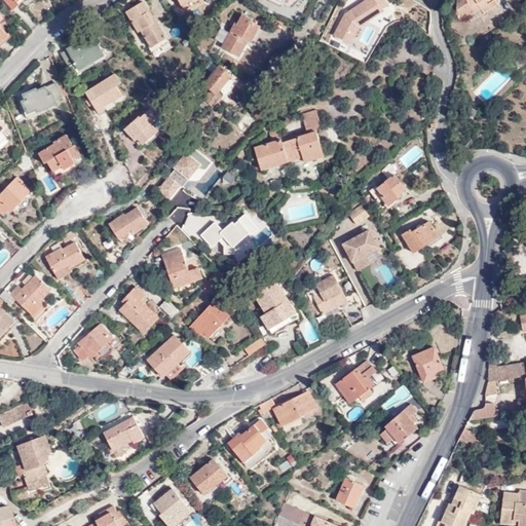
[(2,0),(2,1),(12,10),(17,6),(16,4),(20,0),(2,0)]
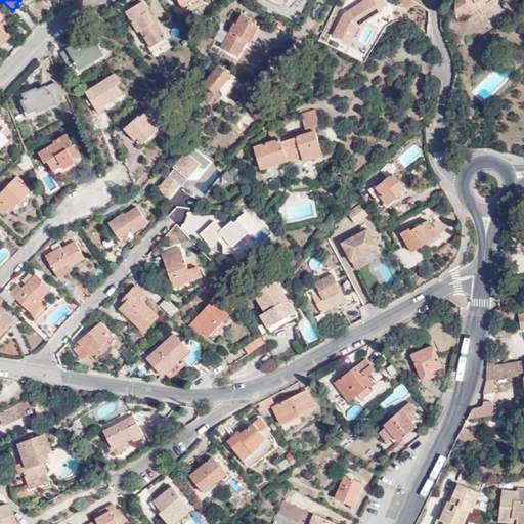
[(384,0),(361,0),(329,23),(340,39),(389,6),(384,0)]
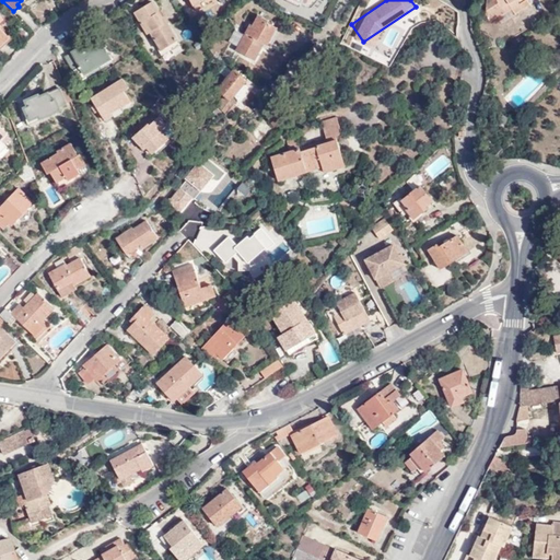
[(512,8),(514,12),(529,3),(526,0),(487,0),(486,13),(490,21),(512,8)]
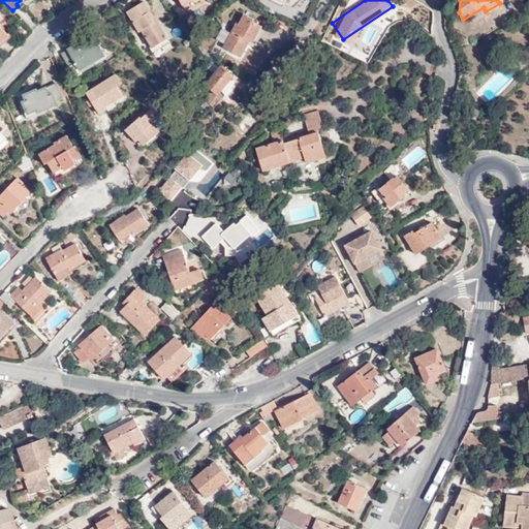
[(143,1),(126,11),(137,32),(142,30),(152,48),(167,37),(158,21),(156,22),(143,1)]
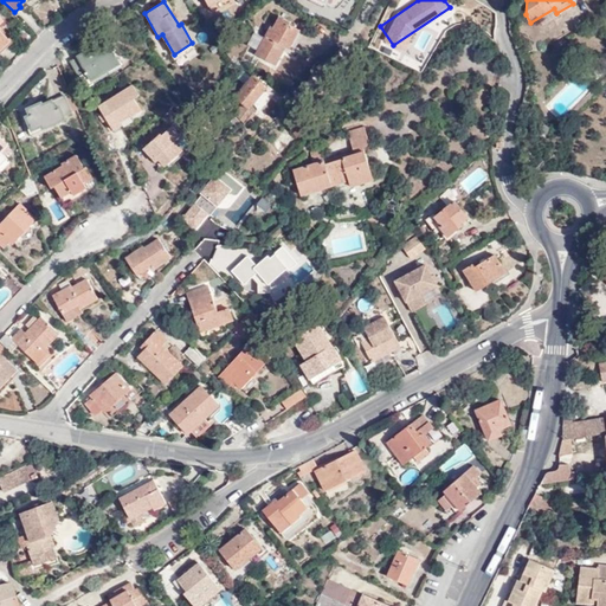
[(255,52),(276,64),(285,45),(288,46),(298,28),(288,21),(289,19),(278,13),(266,34),(265,33),(255,52)]
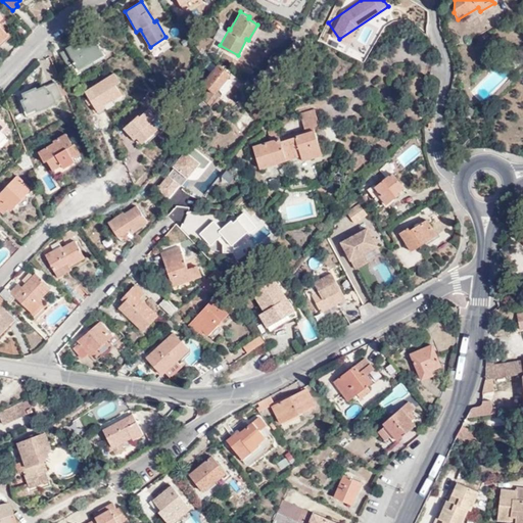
[(93,61),(103,54),(90,32),(83,36),(84,38),(60,52),(68,66),(65,68),(70,77),(79,72),(78,69),(93,61)]
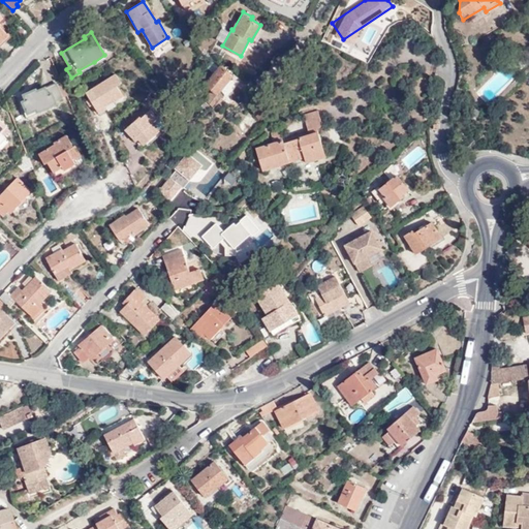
[(106,59),(104,55),(94,62),(96,65),(106,59)]
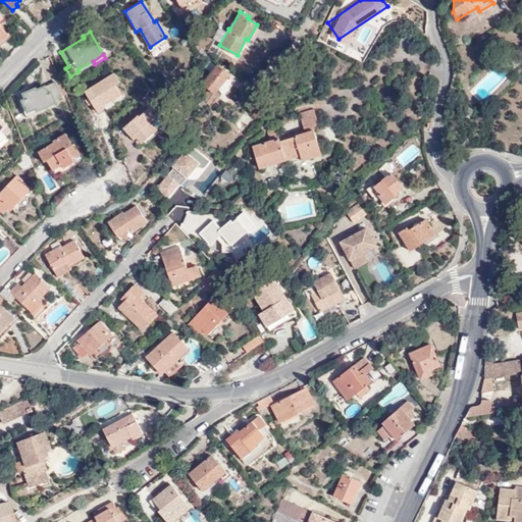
[(229,75),(217,65),(200,84),(207,90),(199,98),(208,106),(216,98),(212,94),(229,75)]
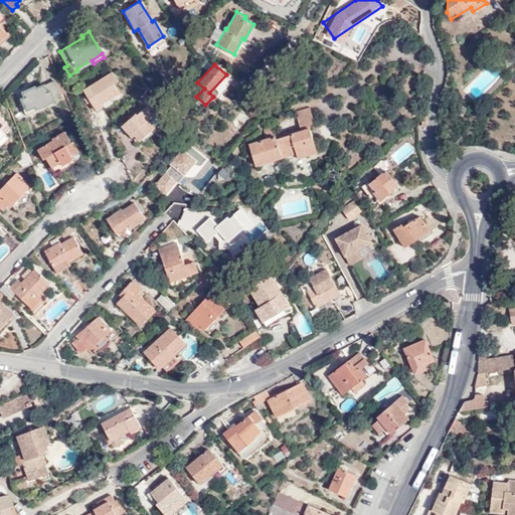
[(113,84),(118,80),(113,72),(83,92),(97,113),(104,109),(102,105),(119,94),(113,84)]
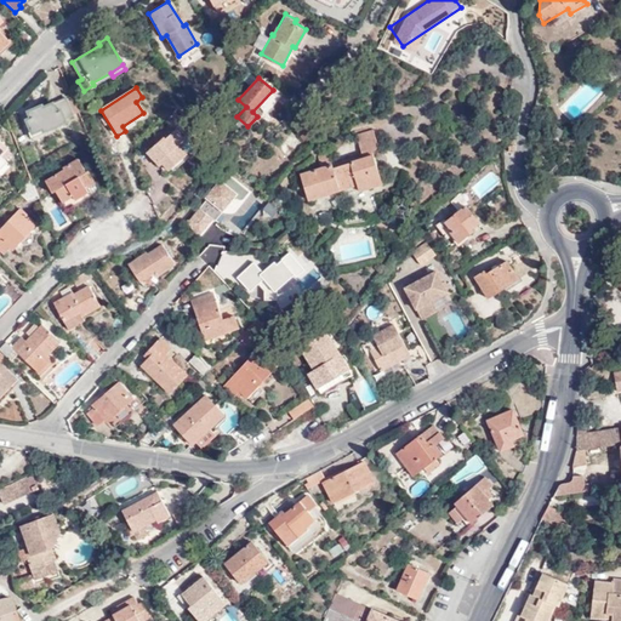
[(43,134),(67,123),(66,119),(73,115),(66,97),(44,107),(43,104),(28,112),(32,118),(28,119),(34,132),(41,130),(43,134)]
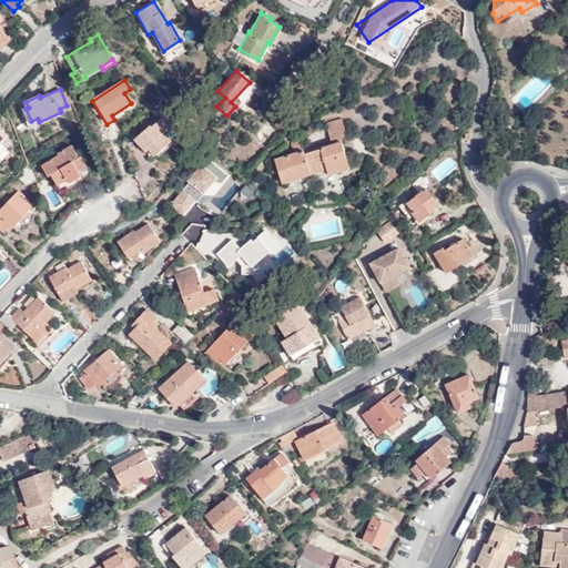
[(338,117),(324,121),(331,143),(304,152),(300,140),(290,143),(293,153),(273,160),(281,183),(326,168),(327,172),(348,165),(340,135),(344,134),(338,117)]
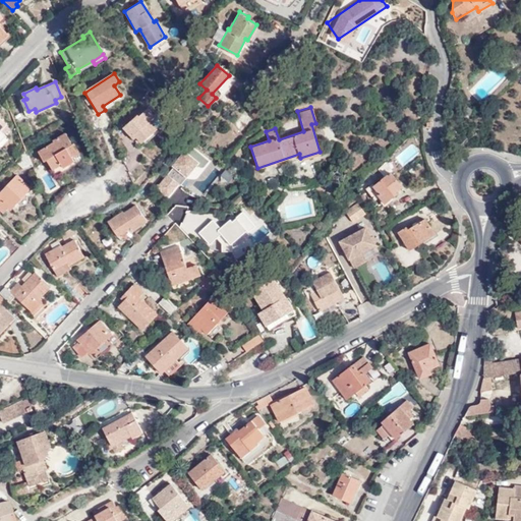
[(122,128),(127,134),(129,132),(134,138),(139,145),(156,130),(149,121),(154,117),(148,109),(138,116),(137,115),(122,128)]
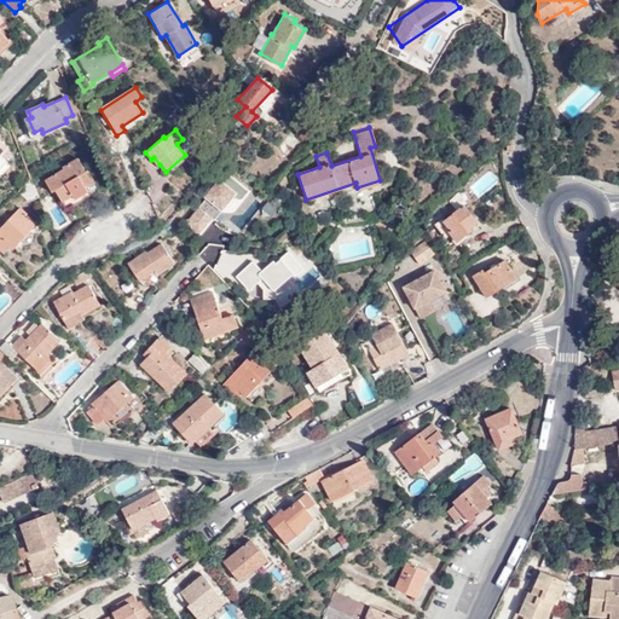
[(57,190),(63,201),(75,194),(79,200),(90,192),(86,187),(94,183),(88,171),(86,172),(77,160),(63,168),(64,169),(46,180),(53,191),(57,190)]
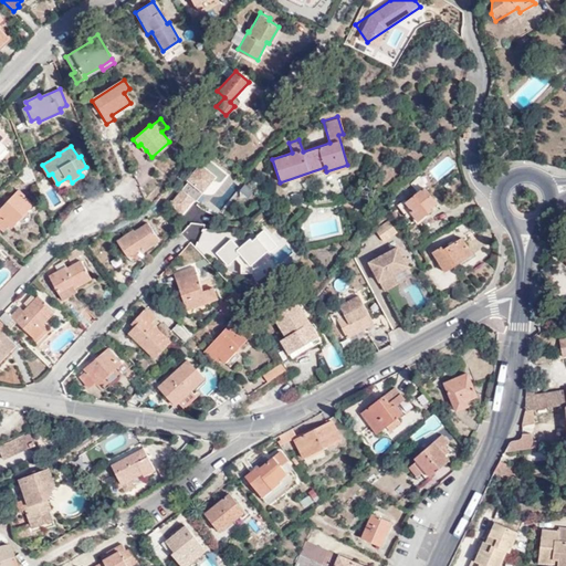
[(34,181),(28,163),(17,175),(27,184),(34,181)]
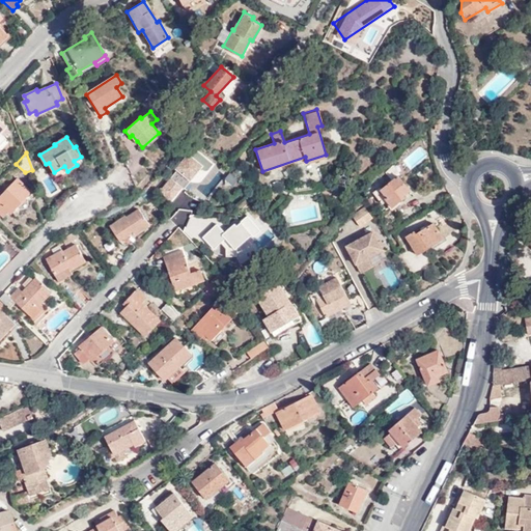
[(174,197),(202,165),(188,154),(161,186),(174,197)]
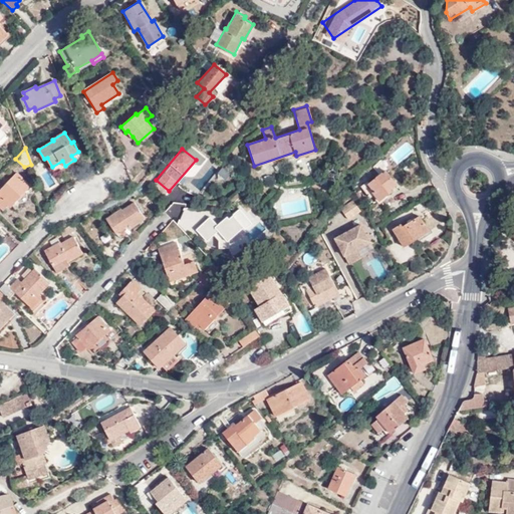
[(62,161),(52,167),(55,172),(58,173),(81,159),(81,157),(78,152),(71,156),(74,160),(65,166),(62,161)]
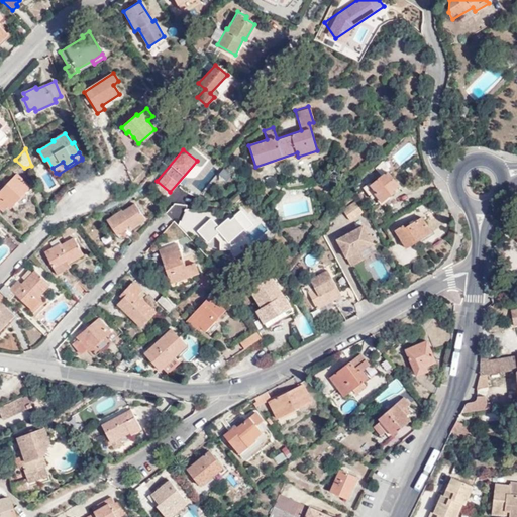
[(376,196),(380,202),(394,191),(392,188),(397,184),(387,170),(370,184),(369,183),(363,187),(373,198),(376,196)]
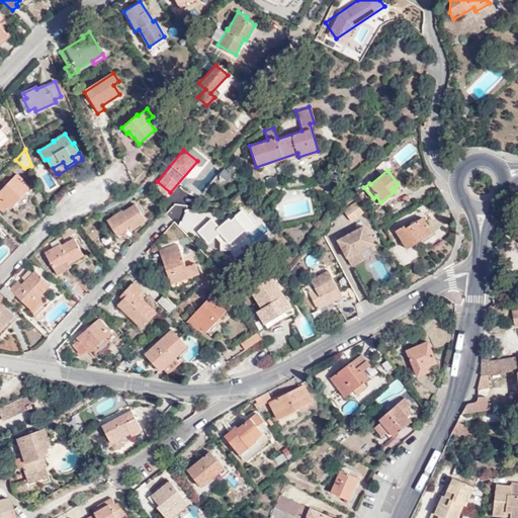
[(41,176),(49,188),(55,185),(48,173),(41,176)]
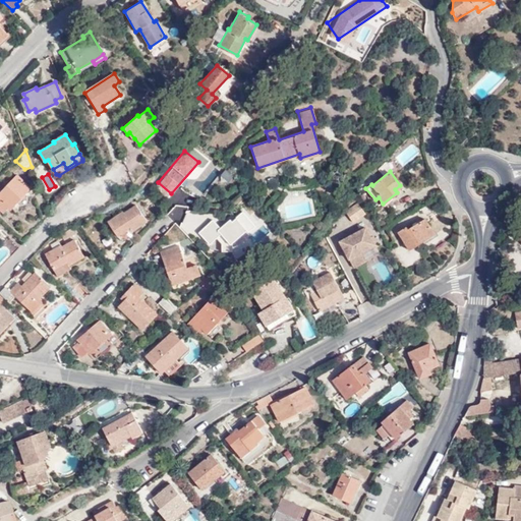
[(11,211),(32,189),(18,176),(0,193),(0,211),(3,214),(9,208),(11,211)]
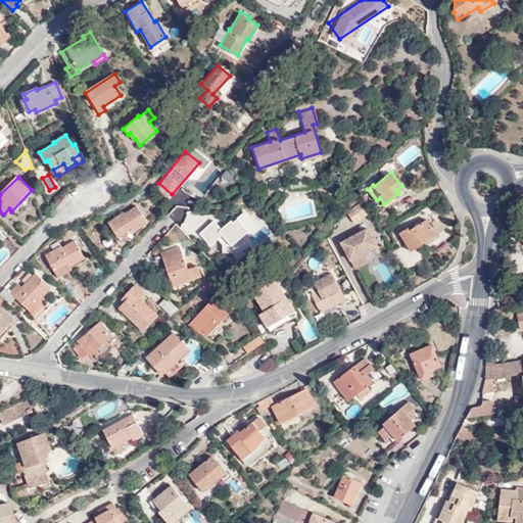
[(360,204),(347,212),(354,223),(368,215),(360,204)]
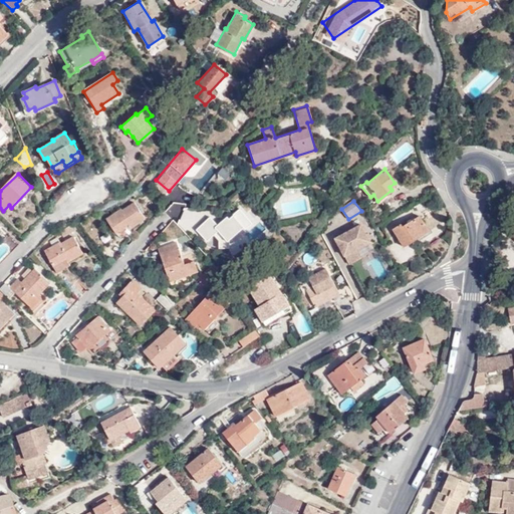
[(105,219),(114,233),(126,226),(129,229),(144,220),(134,203),(120,212),(119,210),(105,219)]
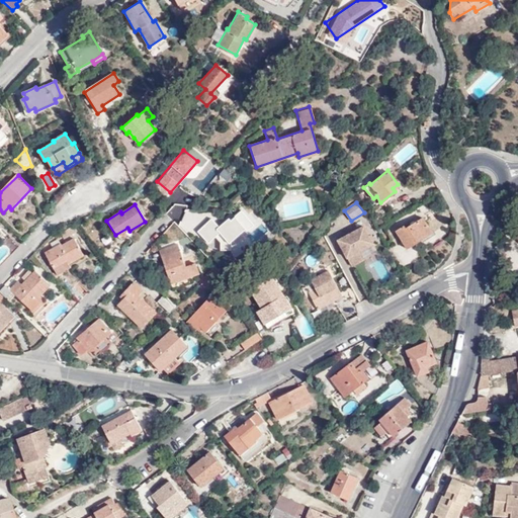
[(196,230),(212,249),(219,243),(223,248),(253,223),(240,207),(218,226),(210,218),(196,230)]
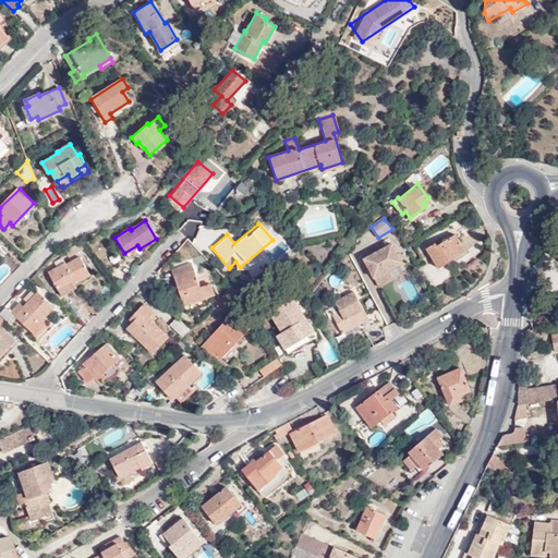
[(213,247),(220,238),(204,225),(193,239),(202,246),(205,241),(213,247)]
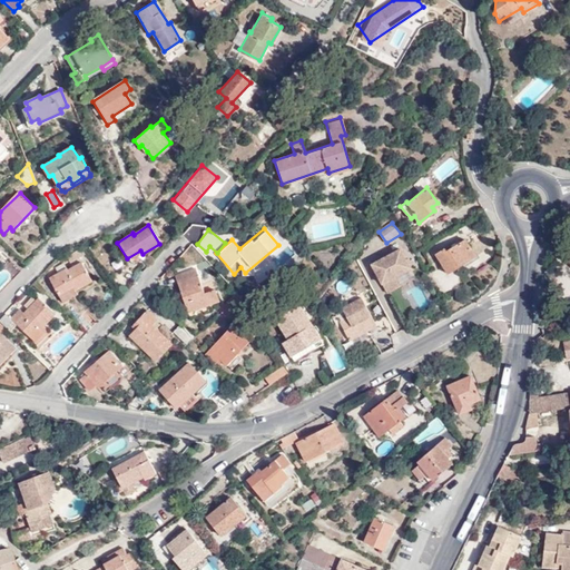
[(443,248),(435,253),(449,272),(474,255),(464,238),(444,251),(443,248)]
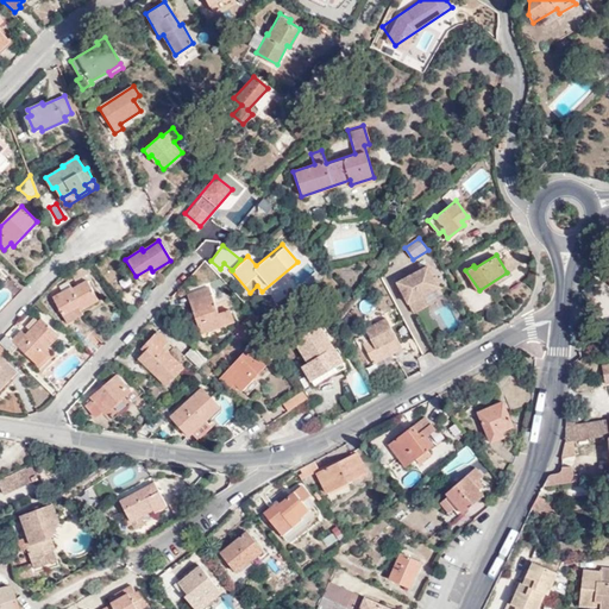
[(88,270),(85,264),(70,271),(73,278),(88,270)]
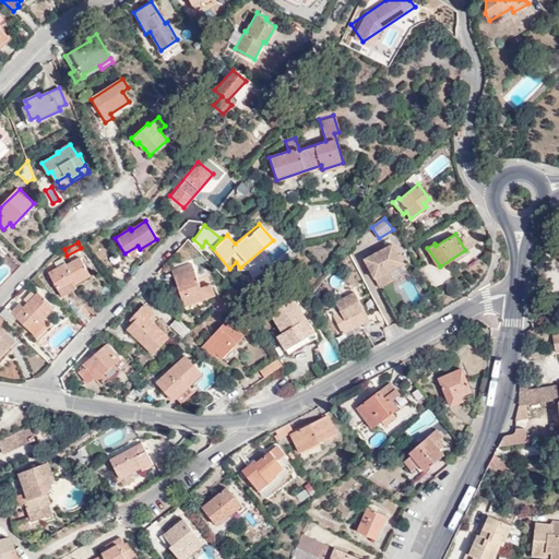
[(393,244),(366,259),(369,264),(372,262),(375,266),(371,269),(376,277),(389,270),(404,262),(393,244)]
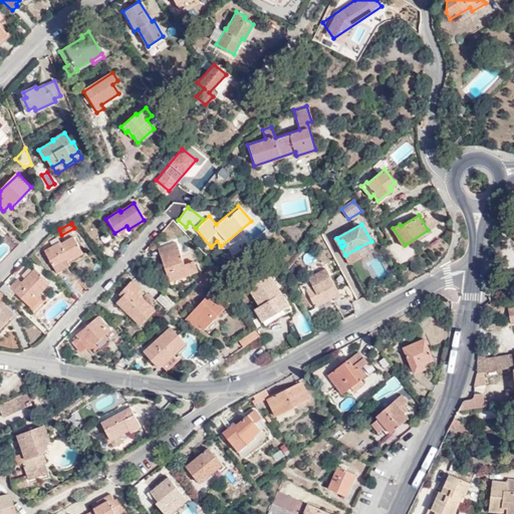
[(58,272),(66,266),(63,260),(66,257),(68,260),(82,250),(71,235),(59,243),(58,241),(43,252),(58,272)]
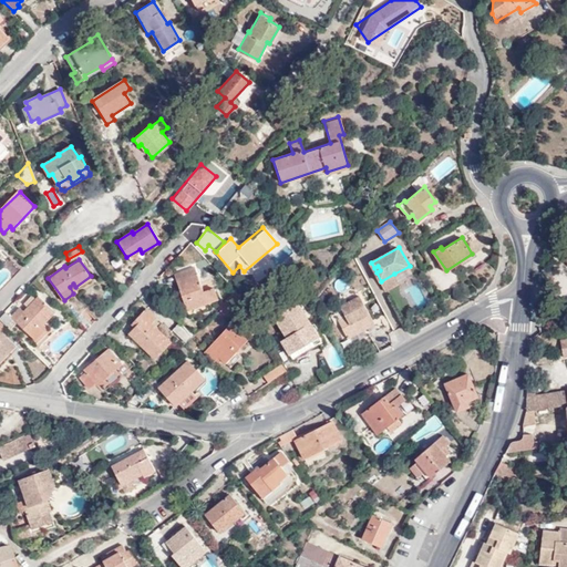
[(210,265),(206,260),(195,263),(196,269),(210,265)]
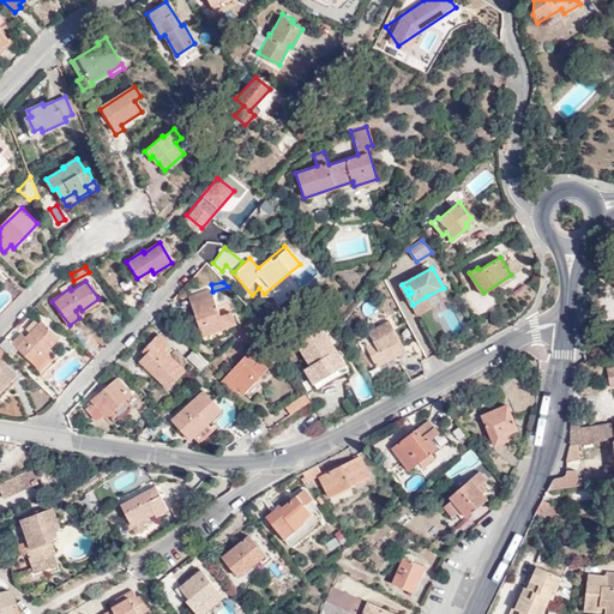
[(202,337),(235,326),(230,313),(218,317),(210,292),(188,298),(202,337)]
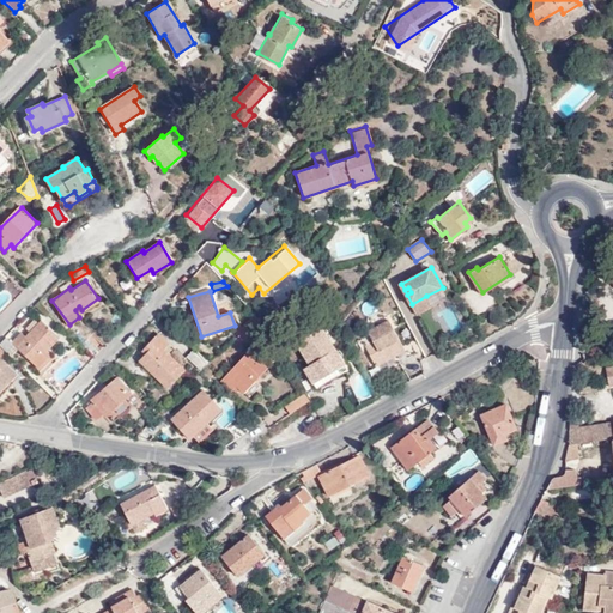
[(375,296),(359,303),(366,321),(383,313),(375,296)]
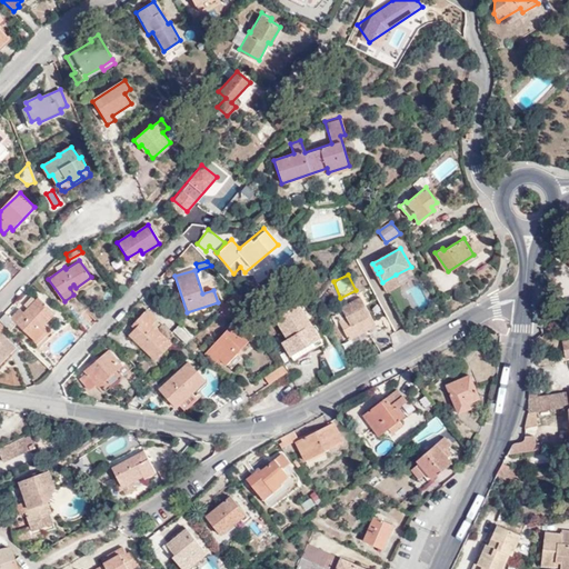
[(401,285),(396,275),(382,282),(388,291),(401,285)]
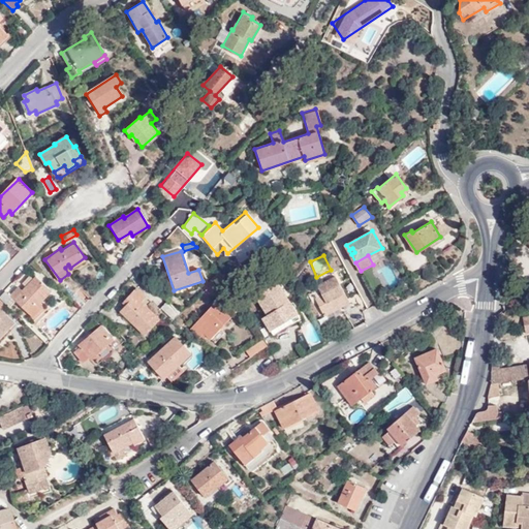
[(211,297),(226,279),(219,272),(204,289),(211,297)]
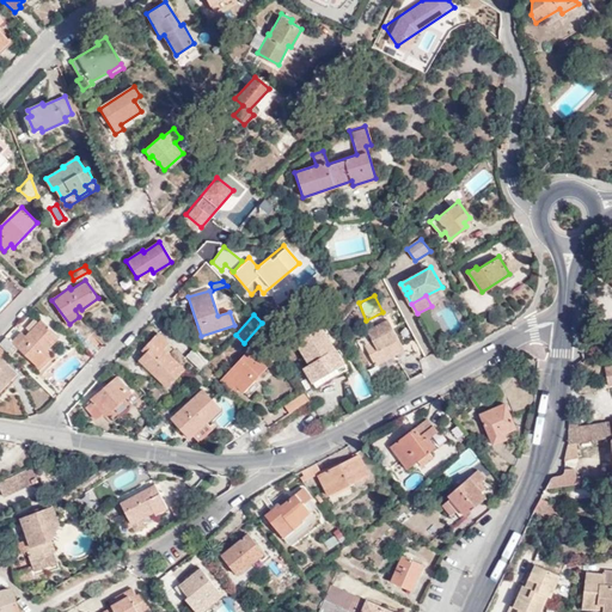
[(0,344),(6,350),(10,355),(17,348),(37,368),(47,357),(35,346),(38,343),(44,349),(46,348),(57,336),(40,319),(23,336),(19,332),(11,341),(6,337),(0,342),(0,344)]
